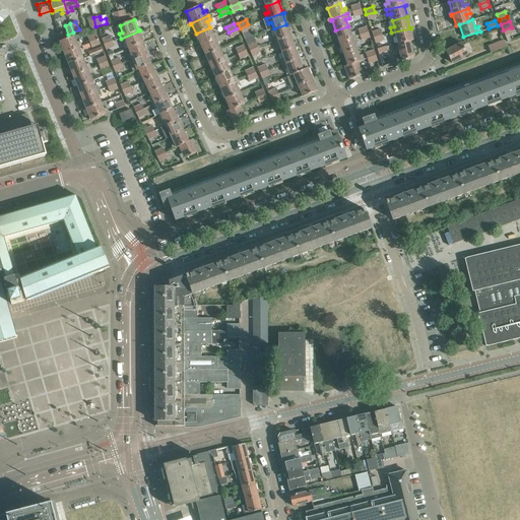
[(240,28),(243,34),(251,30),(248,24),(240,28)]
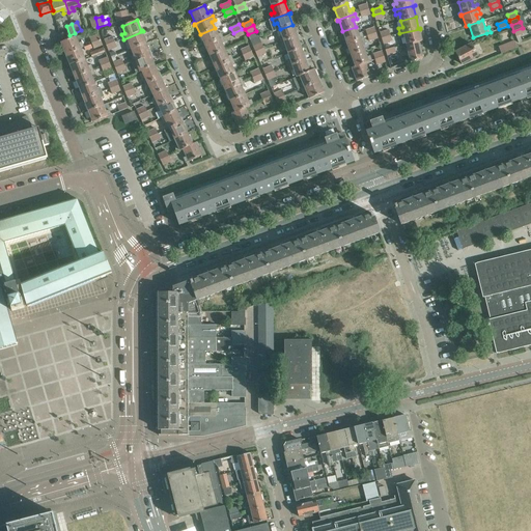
[(279,37),(280,43),(299,36),(298,35),(297,35),(292,25),(280,29),(282,36),(279,37)]
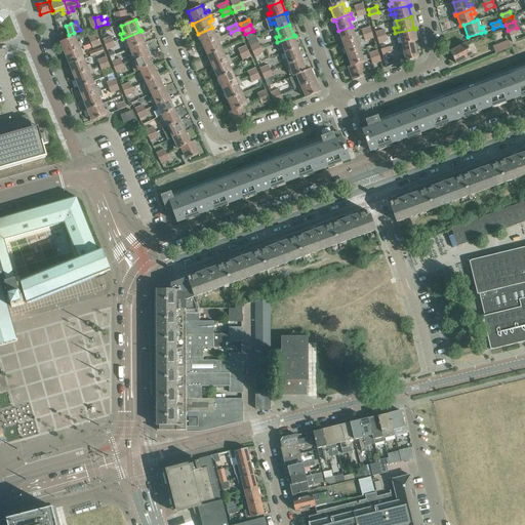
[(341,42),(341,43),(359,37),(357,32),(354,33),(352,27),(338,31),(342,42),(341,42)]
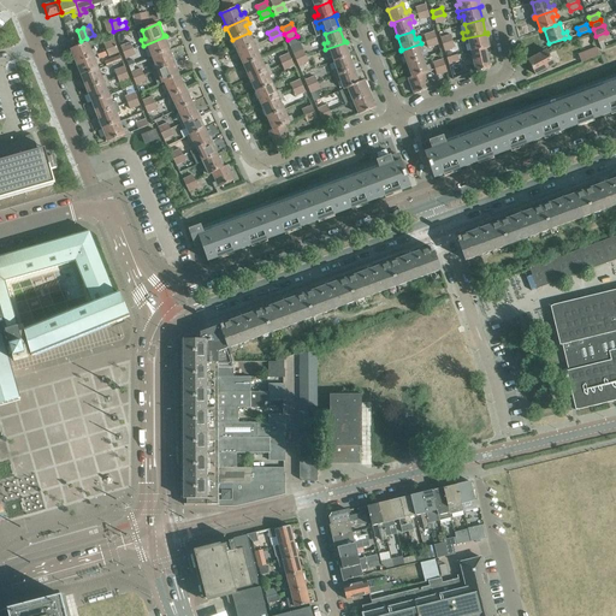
[(236,53),(259,43),(256,39),(253,40),(249,33),(232,40),(237,52),(236,53)]
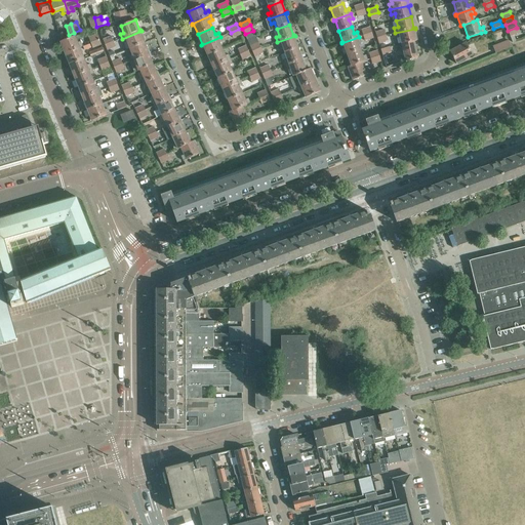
[(508,31),(510,36),(519,33),(516,28),(508,31)]
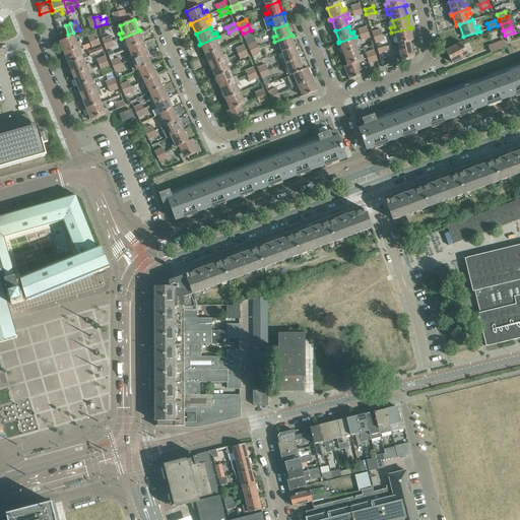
[(237,28),(229,33),(231,38),(239,34),(237,28)]
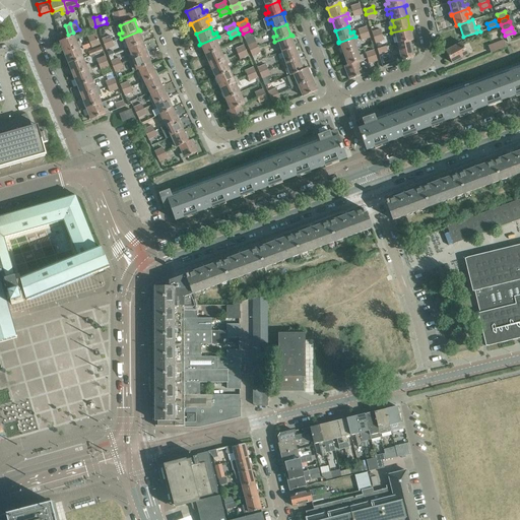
[(411,28),(391,33),(392,38),(396,37),(398,44),(409,41),(412,41),(410,29),(411,28)]
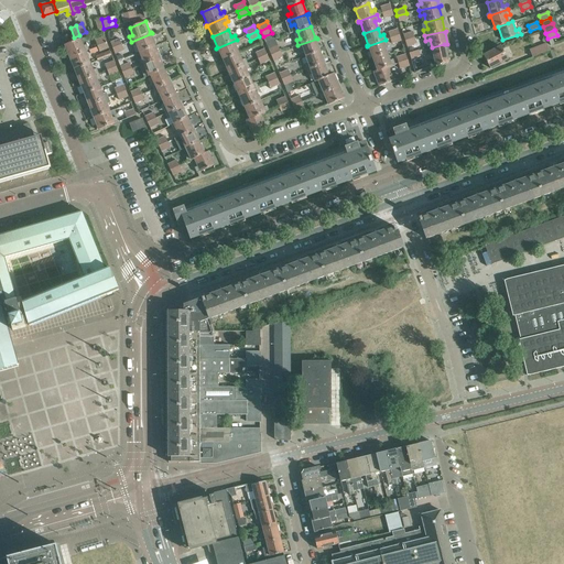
[(137,45),(139,52),(155,46),(151,35),(152,34),(152,33),(131,42),(132,46),(137,45)]
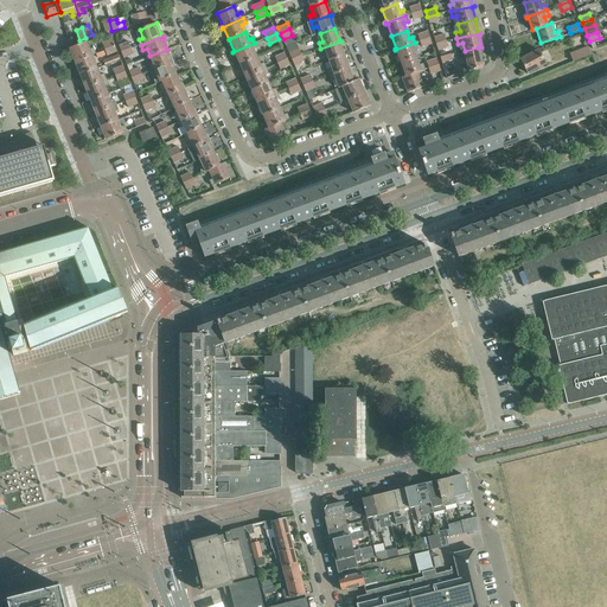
[(102,44),(104,50),(114,45),(112,39),(102,44)]
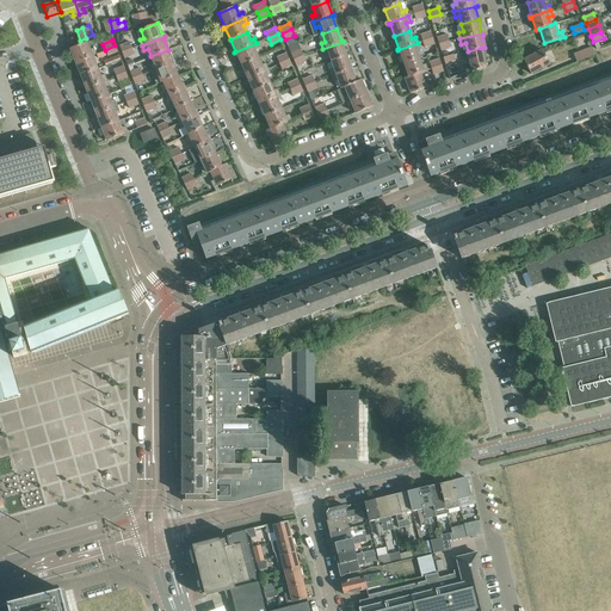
[(73,62),(74,63),(92,55),(92,56),(97,54),(94,48),(90,50),(87,42),(71,49),(75,61),(73,62)]
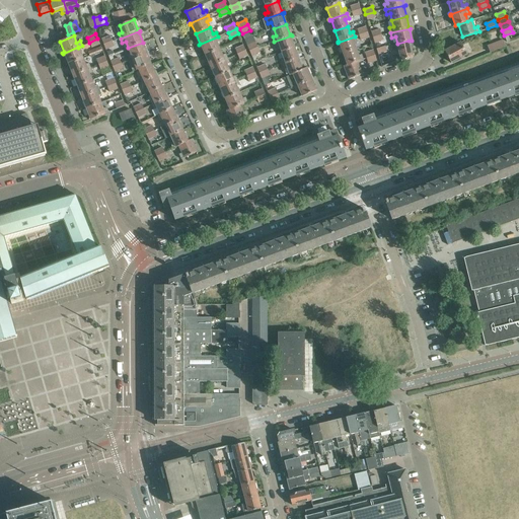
[(101,39),(103,45),(112,41),(109,35),(101,39)]
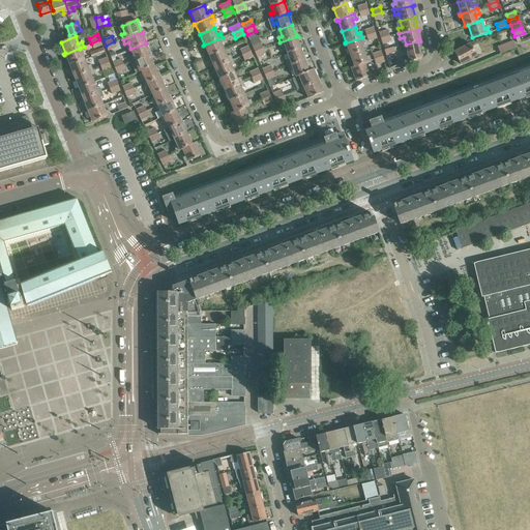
[(285,46),(288,53),(300,49),(296,37),(298,37),(298,36),(280,42),(282,47),(285,46)]
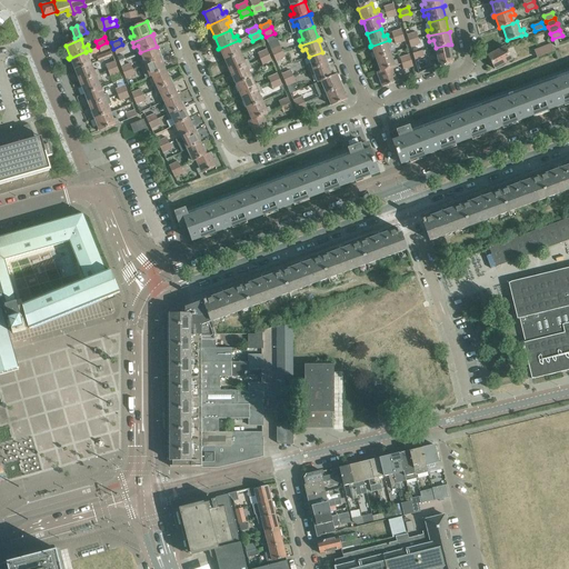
[(220,50),(226,60),(240,53),(238,47),(241,46),(239,40),(218,49),(219,50),(220,50)]
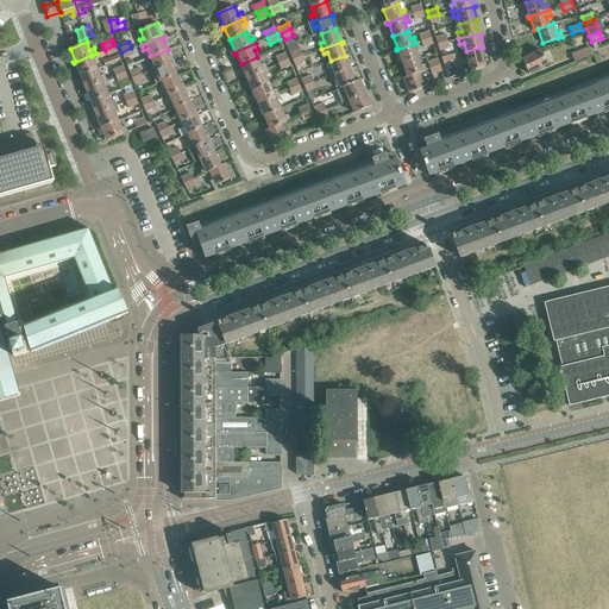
[(296,43),(287,46),(290,54),(300,49),(296,43)]
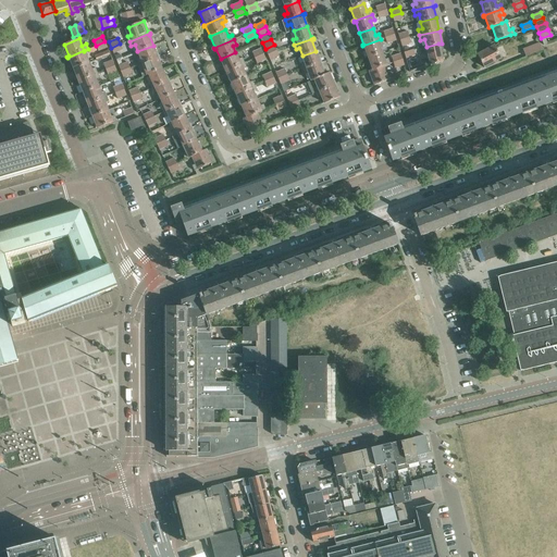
[(364,46),(369,58),(382,52),(379,46),(383,44),(381,39),(362,46),(362,47),(364,46)]
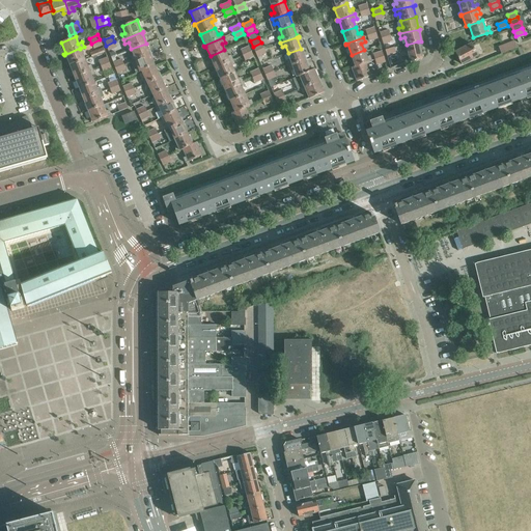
[(100,39),(91,44),(93,49),(102,46),(100,39)]
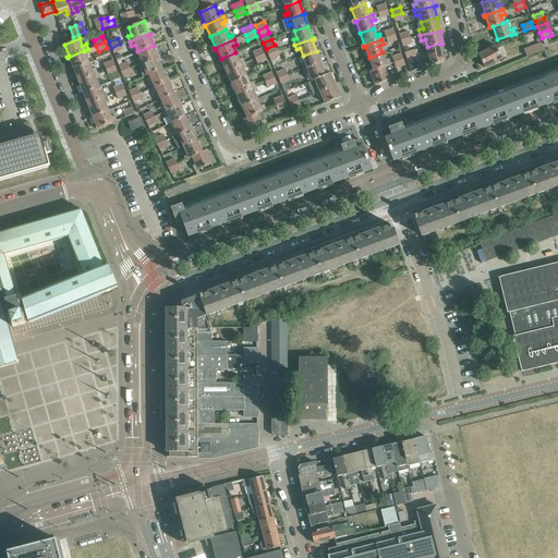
[(111,48),(113,53),(122,50),(120,44),(111,48)]
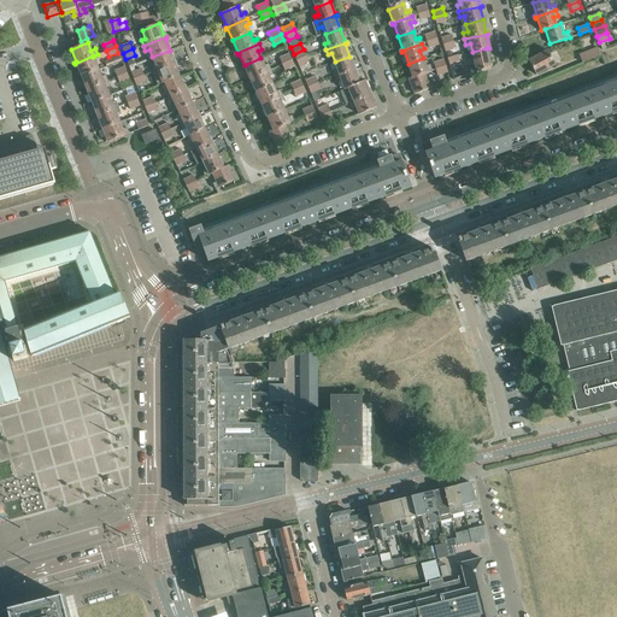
[(491,69),(486,48),(472,52),(474,58),(471,59),(472,60),(474,59),(476,71),(491,69)]
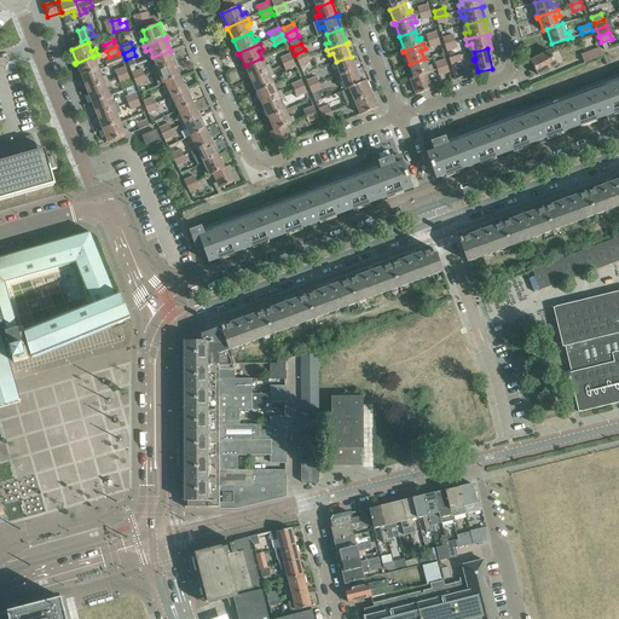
[(601,52),(599,48),(580,55),(584,63),(602,56),(601,52)]
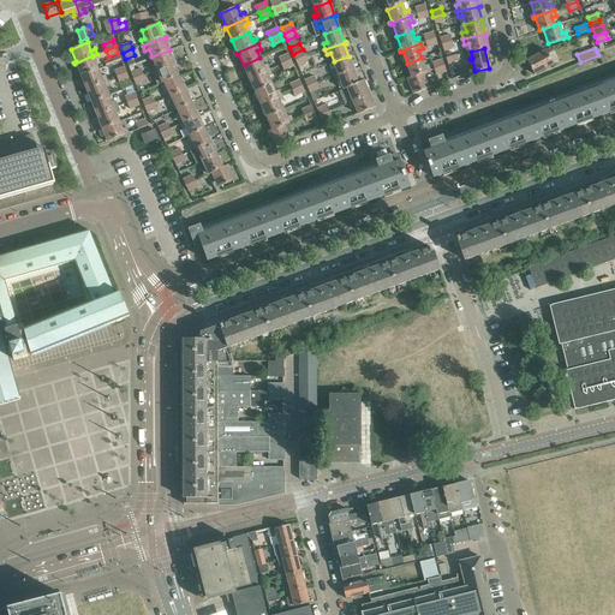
[(293,54),(296,60),(305,55),(303,49),(293,54)]
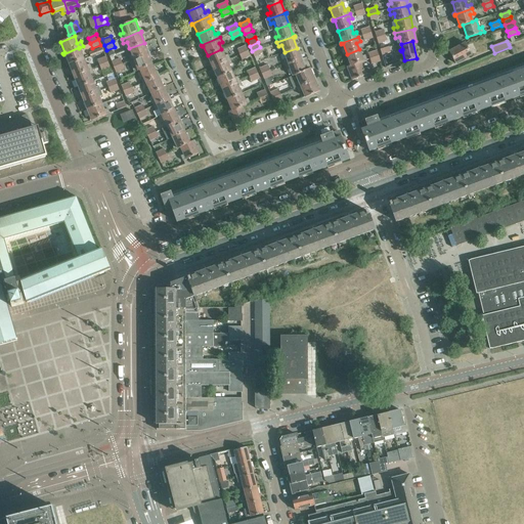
[(128,56),(130,60),(149,53),(149,52),(147,53),(144,43),(129,48),(132,54),(128,56)]
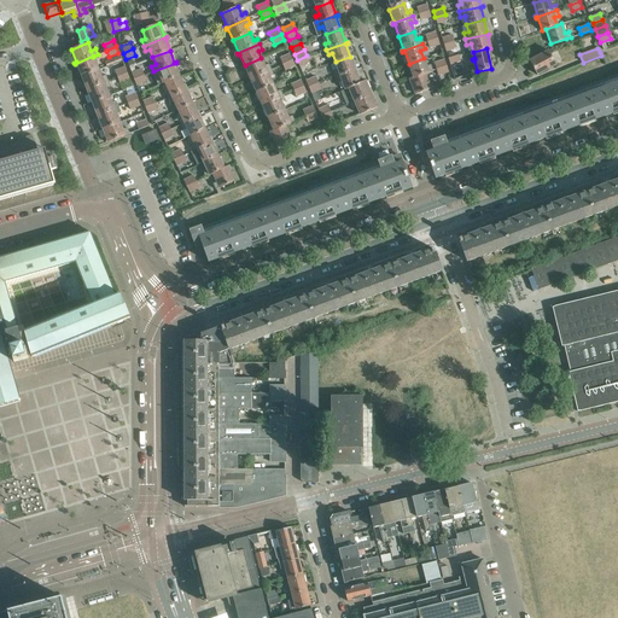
[(541,56),(530,60),(537,75),(557,65),(549,51),(542,54),(542,52),(540,53),(541,56)]
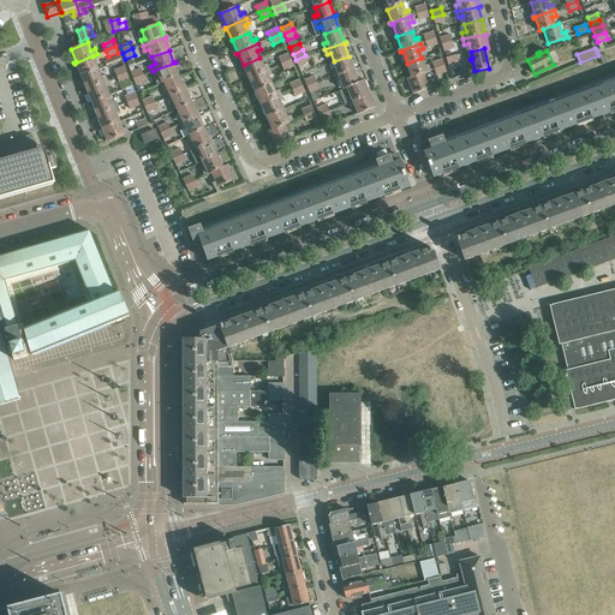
[(279,58),(281,64),(291,59),(288,53),(279,58)]
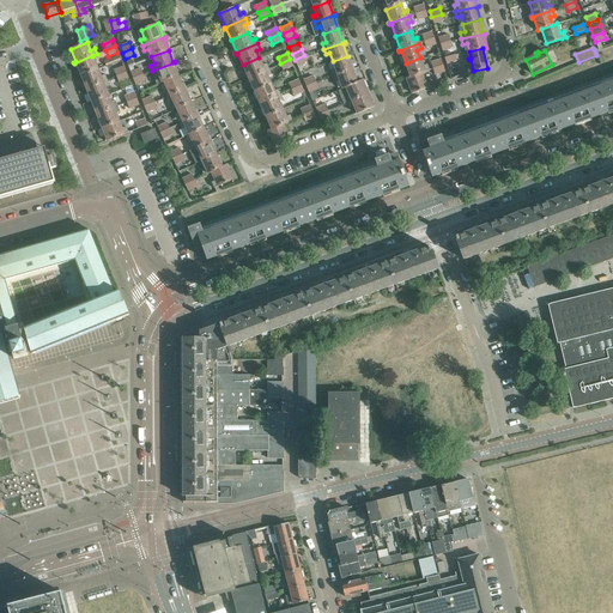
[(444,58),(447,65),(456,61),(455,54),(444,58)]
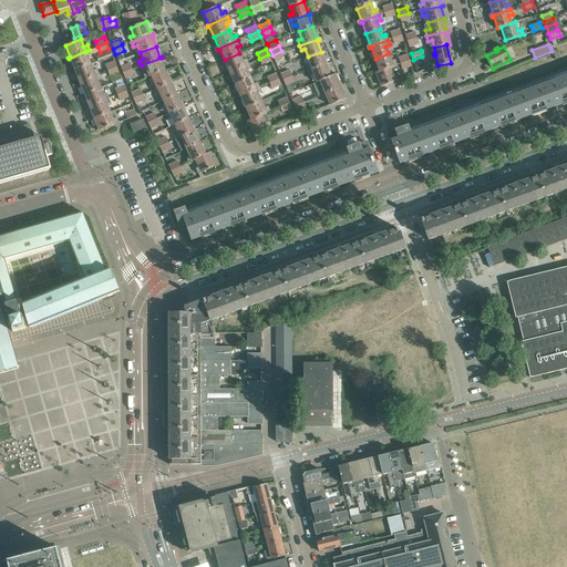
[(91,63),(85,52),(85,51),(69,59),(70,59),(75,70),(91,63)]
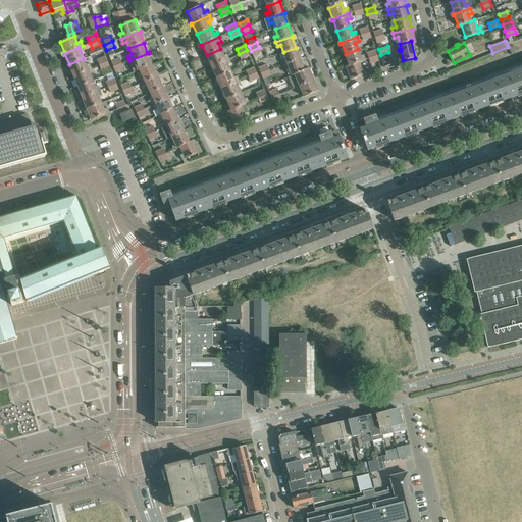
[(90,56),(102,51),(101,47),(89,52),(90,56)]
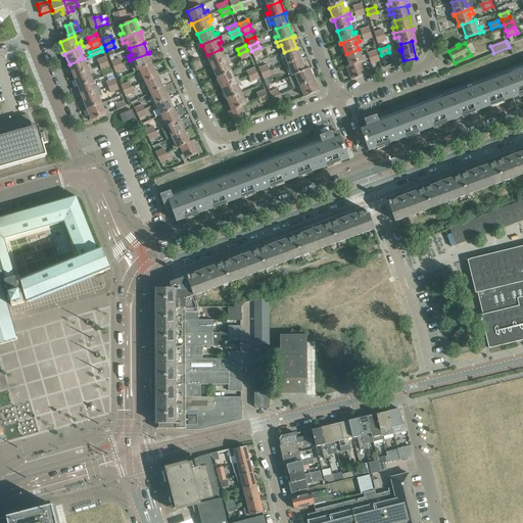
[(251,51),(253,56),(262,53),(259,47),(251,51)]
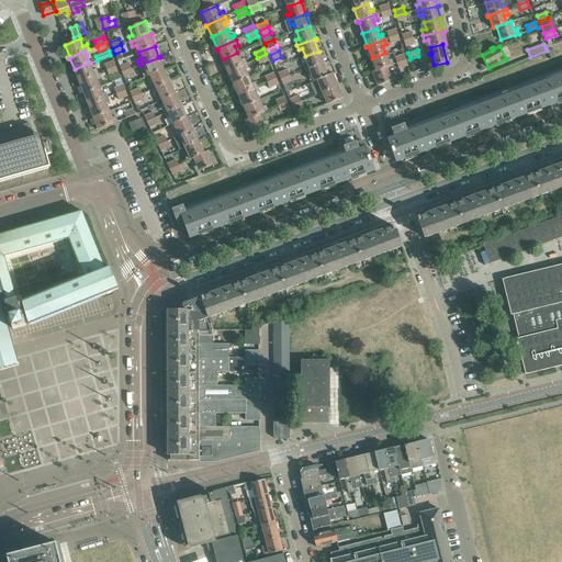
[(303,65),(305,69),(325,63),(324,63),(323,63),(318,52),(305,56),(307,63),(303,65)]
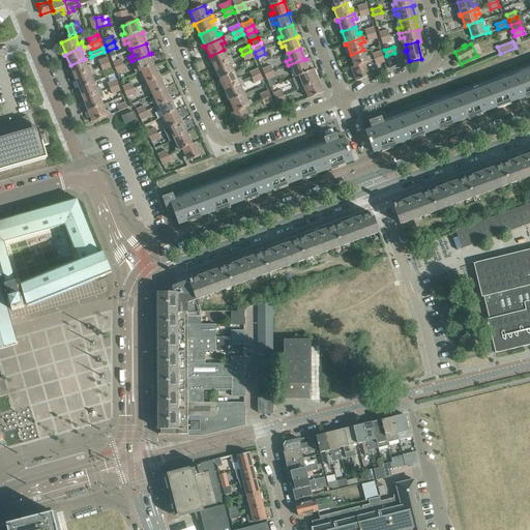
[(213,67),(213,68),(233,59),(231,55),(227,56),(224,50),(210,56),(214,66),(213,67)]
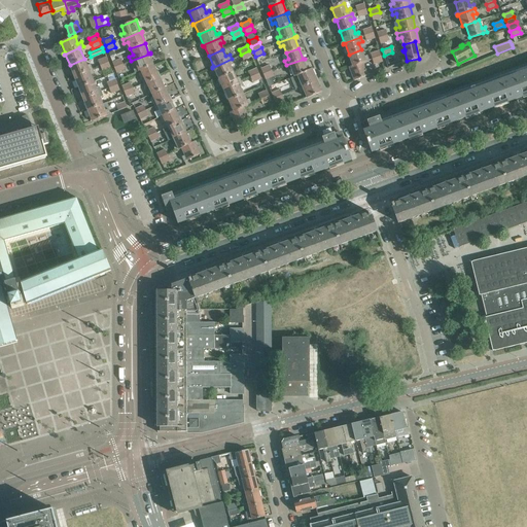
[(349,55),(353,66),(362,63),(365,62),(369,60),(367,56),(363,57),(361,49),(349,55)]
